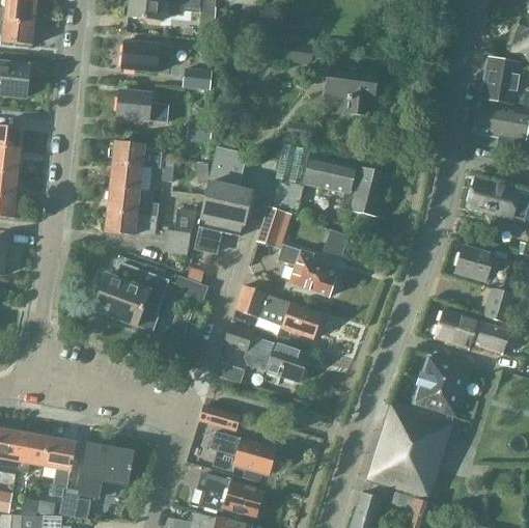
[(34,22),(37,0),(6,0),(5,7),(0,6),(0,19),(4,20),(4,18),(34,22)]
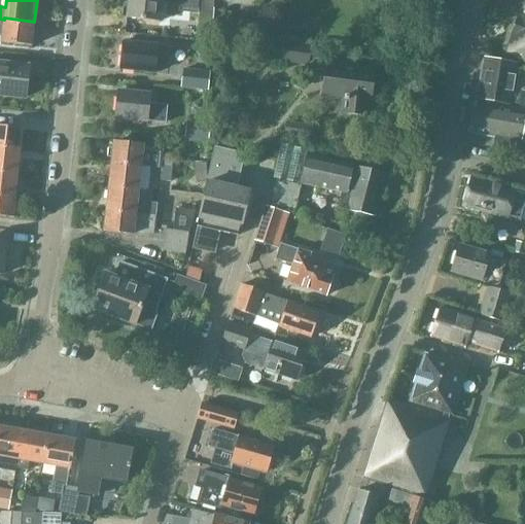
[(127,13),(127,14),(161,19),(163,0),(179,2),(179,0),(129,0),(126,0),(125,1),(124,11),(125,13),(127,13)]
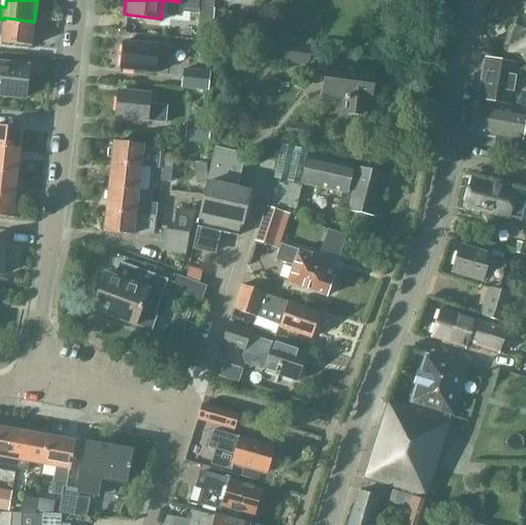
[(182,0),(181,10),(198,12),(199,0),(182,0)]
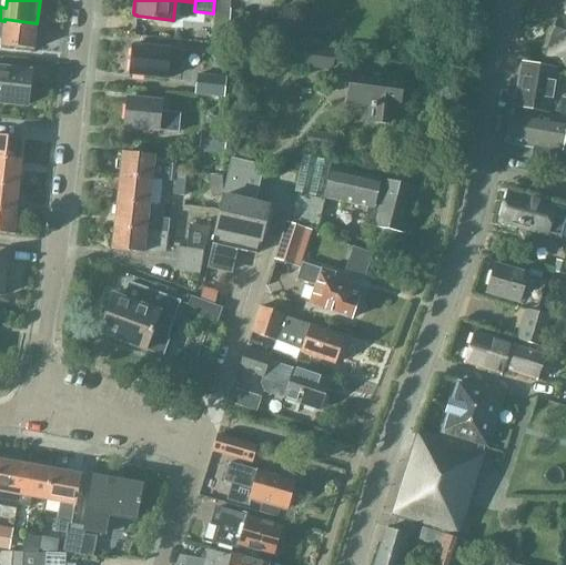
[(565,13),(561,11),(545,57),(565,64),(565,13)]
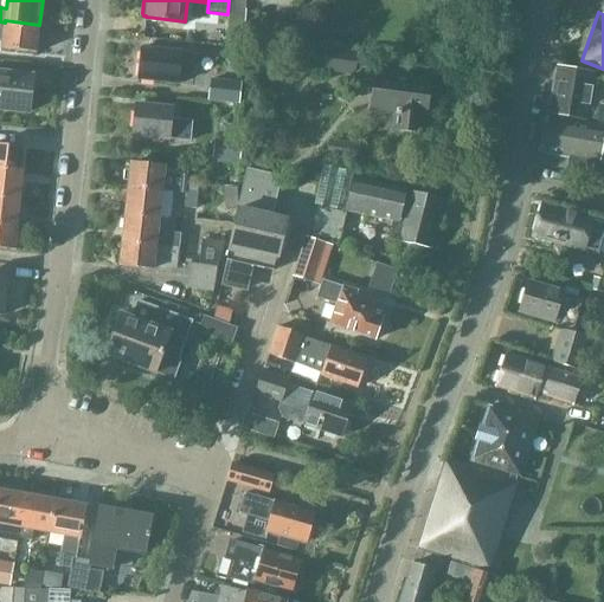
[(37,50),(39,25),(5,20),(5,23),(2,46),(37,50)]
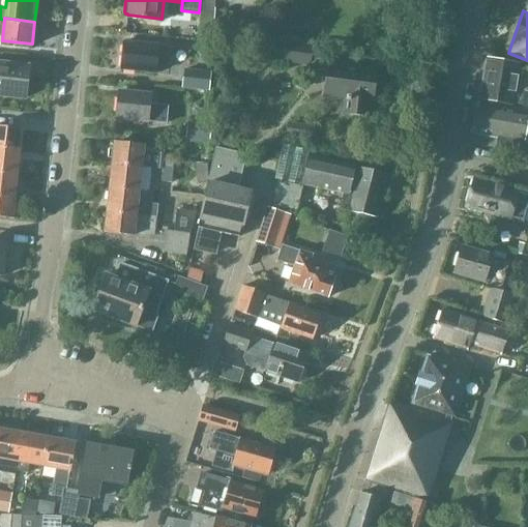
[(201,21),(200,33),(214,33),(215,21),(201,21)]
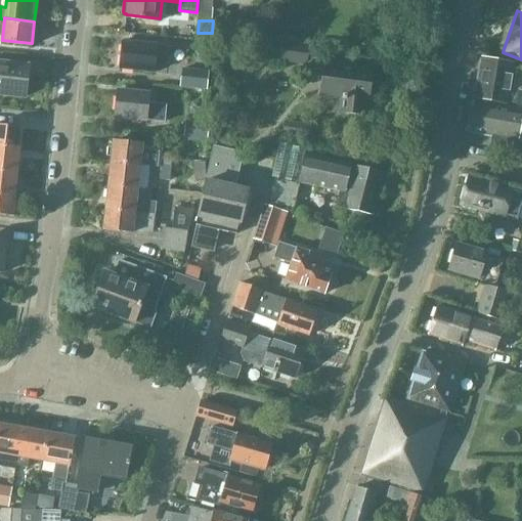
[(168,60),(170,45),(158,44),(158,42),(124,39),(121,67),(154,70),(156,59),(168,60)]
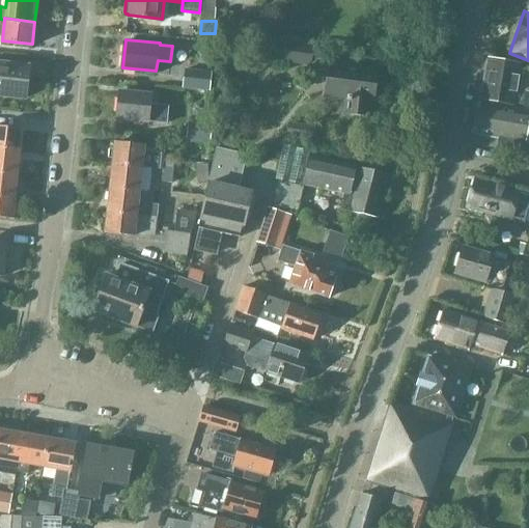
[(284,57),(310,61),(312,46),(286,42),(284,57)]
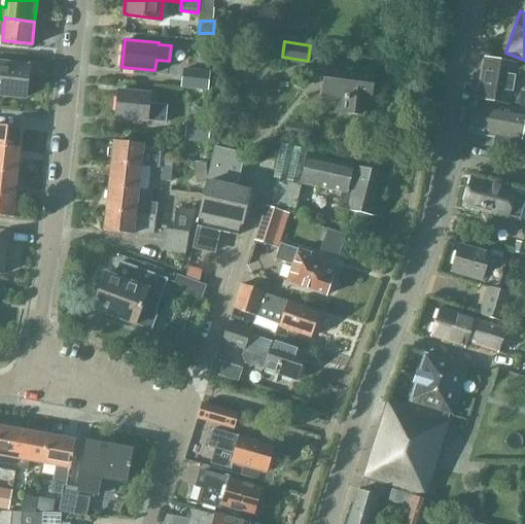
[(327,92),(343,93),(341,111),(369,114),(371,97),(372,97),(375,67),(331,62),(331,59),(316,57),(315,67),(330,69),(327,92)]
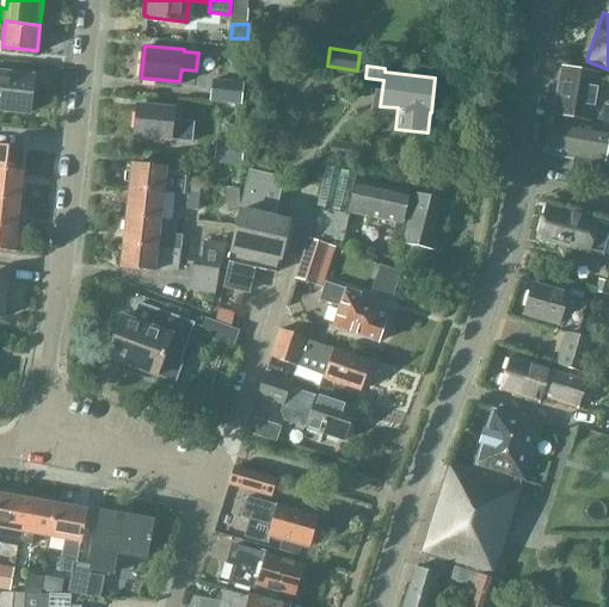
[(600,73),(561,66),(557,90),(559,90),(555,110),(591,117),(603,119),(603,117),(608,118),(608,79),(598,78),(600,73)]
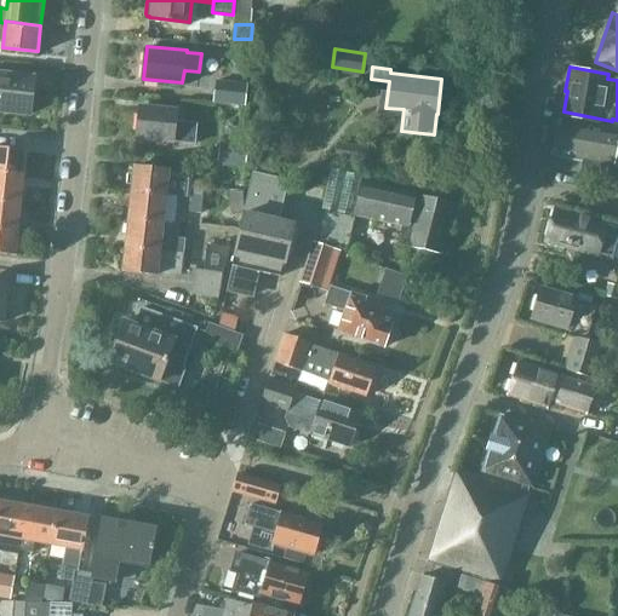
[(0,108),(30,111),(34,75),(0,70),(0,108)]
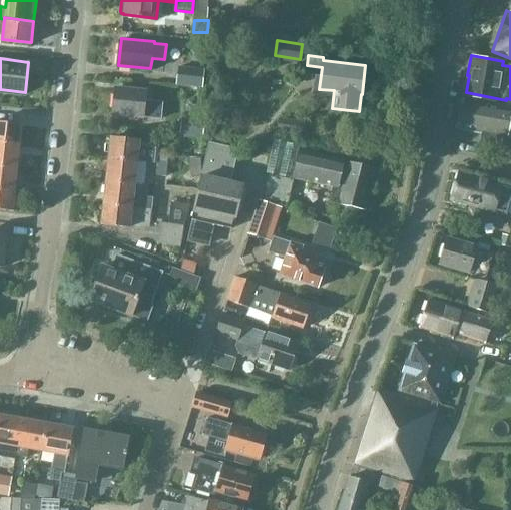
[(203,85),(205,68),(179,65),(177,82),(203,85)]
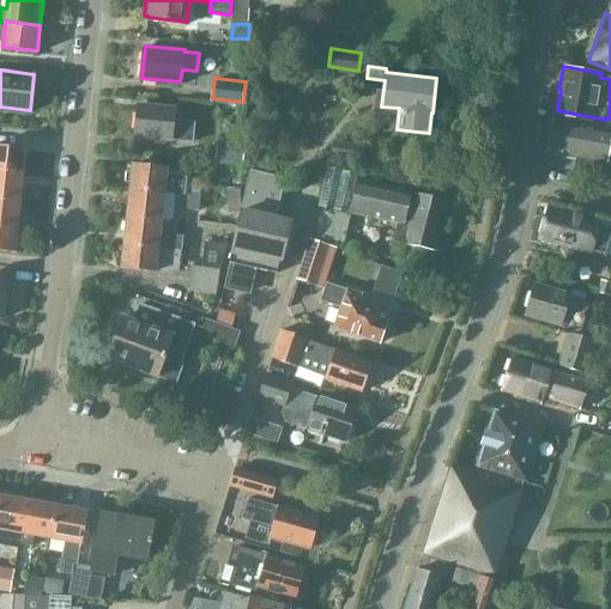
[(192,140),(194,121),(174,119),(175,107),(139,103),(135,134),(192,140)]
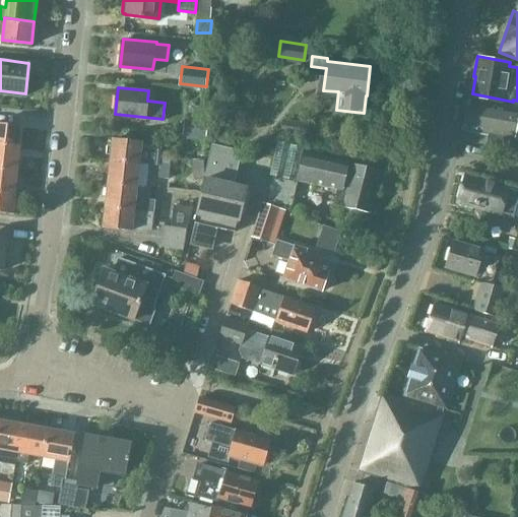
[(517,109),(469,100),(463,127),(491,133),(489,142),(517,147),(517,109)]
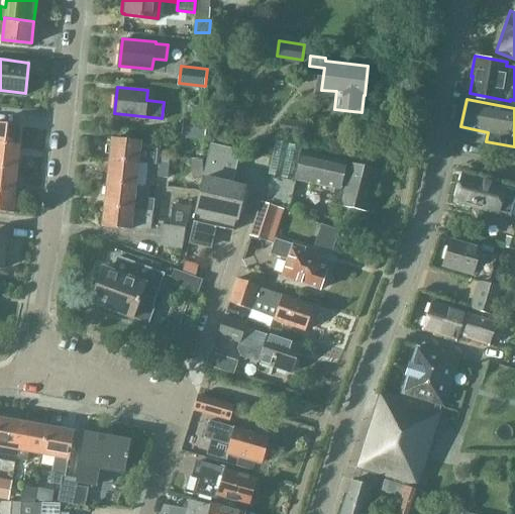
[(205,136),(207,120),(184,117),(183,133),(205,136)]
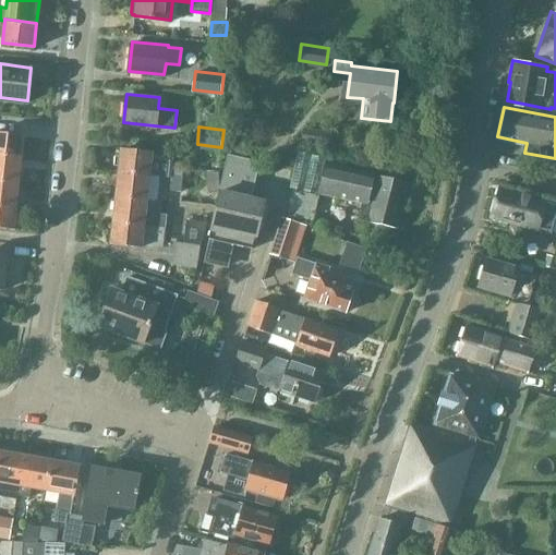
[(0,155),(22,157),(24,134),(0,131),(0,155)]
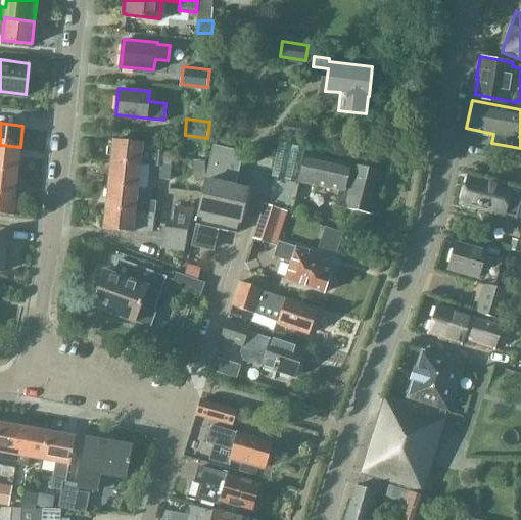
[(111,153),(110,159),(159,163),(160,155),(160,151),(149,150),(149,148),(141,147),(142,141),(112,138),(112,144),(108,144),(107,152),(111,153)]
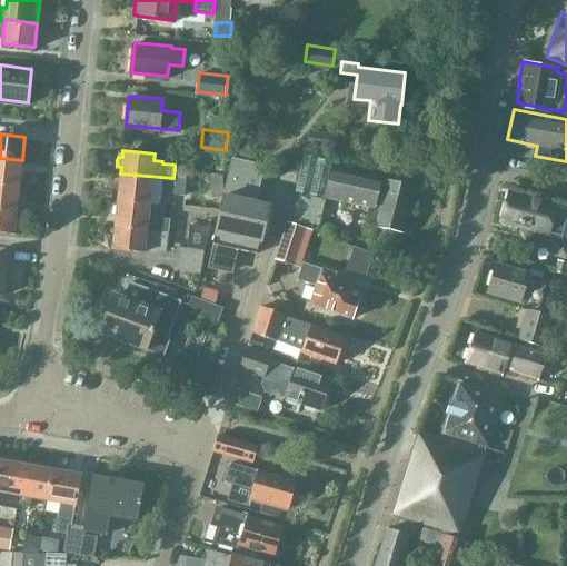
[(334,158),(305,151),(296,189),(325,196),(334,158)]
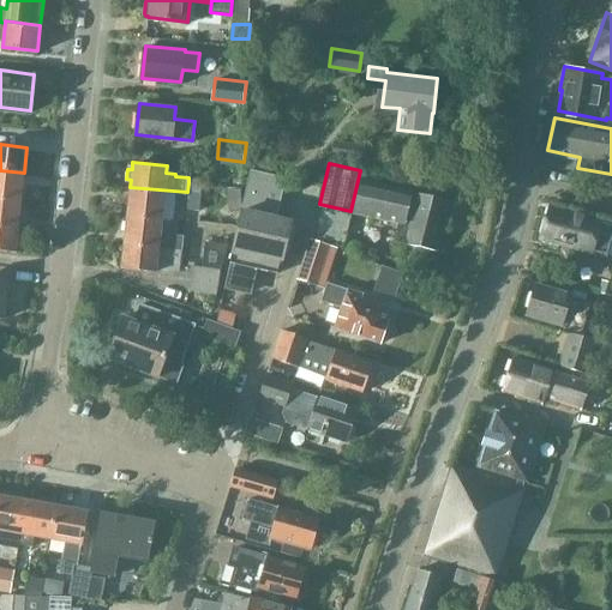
[(0,197),(21,199),(24,173),(0,170),(0,197)]
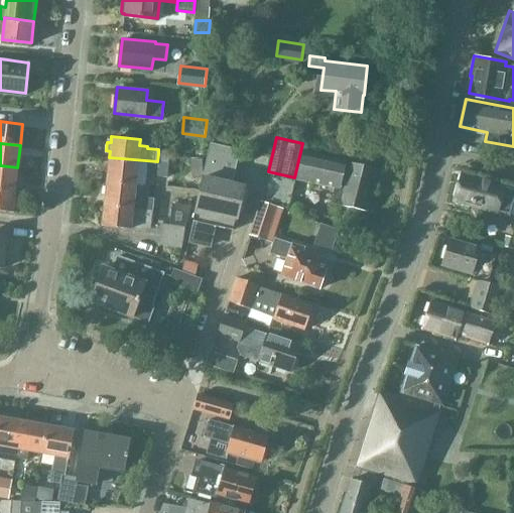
[(233,179),(239,150),(212,143),(205,173),(233,179)]
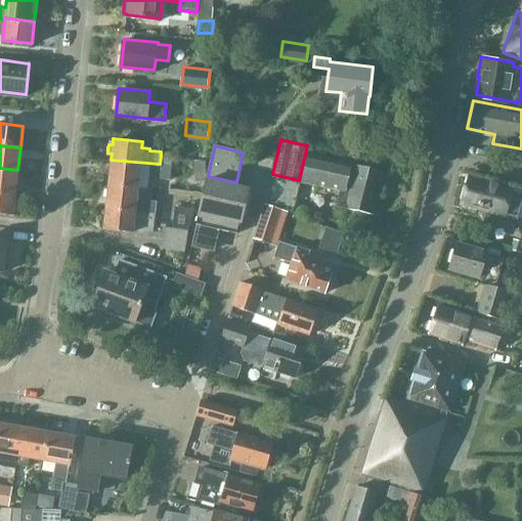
[(355,166),(351,165),(351,163),(306,153),(303,167),(300,180),(340,189),(336,204),(373,213),(383,170),(356,164),(355,166)]
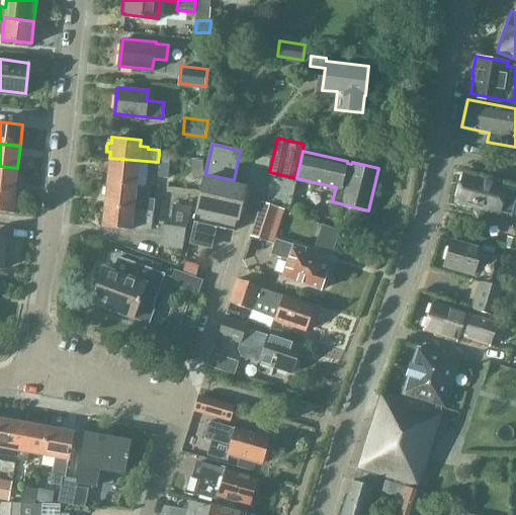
[(170,155),(159,154),(158,162),(109,158),(107,182),(145,185),(146,174),(157,175),(157,174),(168,175),(170,155)]
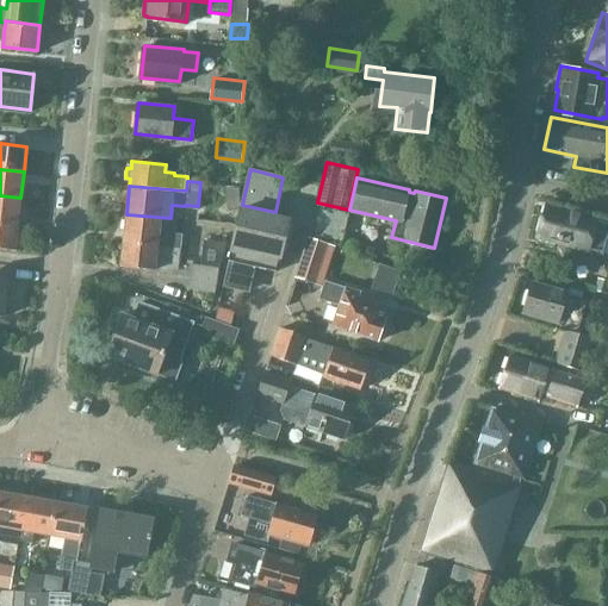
[(0,220),(18,224),(20,198),(0,195),(0,220)]
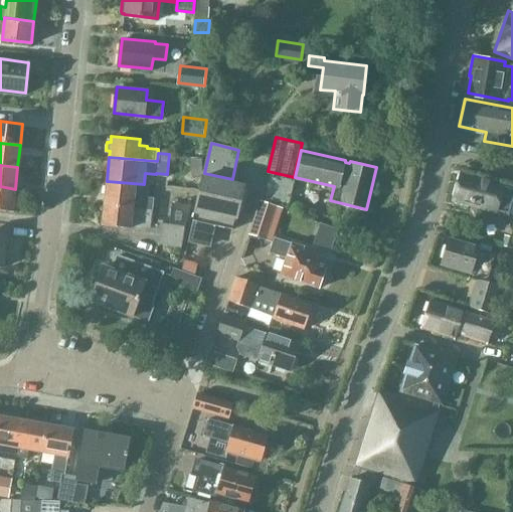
[(508,211),(512,196),(512,189),(502,186),(502,184),(462,173),(455,198),(494,208),(496,207),(508,211)]
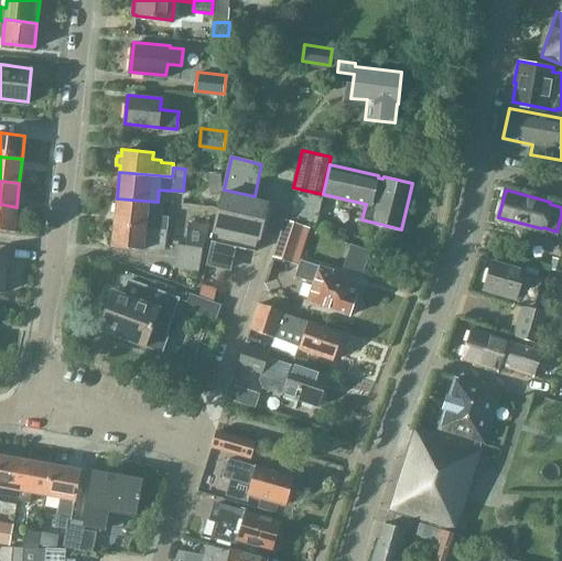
[(255,240),(256,240),(266,204),(223,193),(207,260),(229,266),(235,244),(252,248),(255,240)]
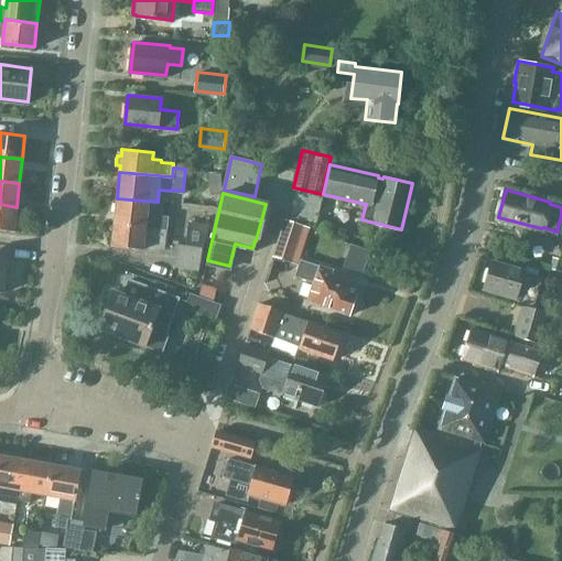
[(157,215),(158,202),(117,198),(115,223),(166,228),(168,216),(157,215)]
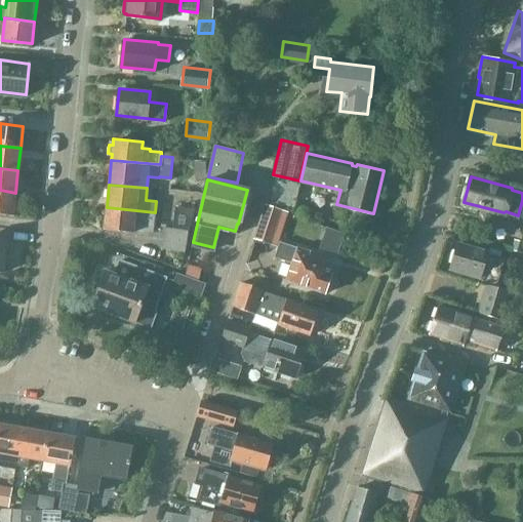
[(0,212),(13,214),(15,193),(0,190),(0,212)]
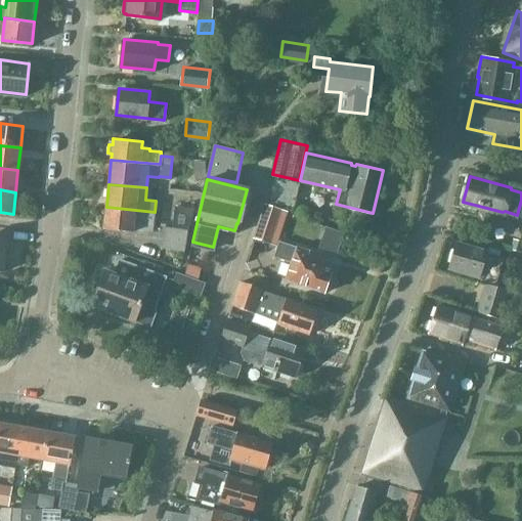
[(188,227),(190,209),(165,206),(163,223),(188,227)]
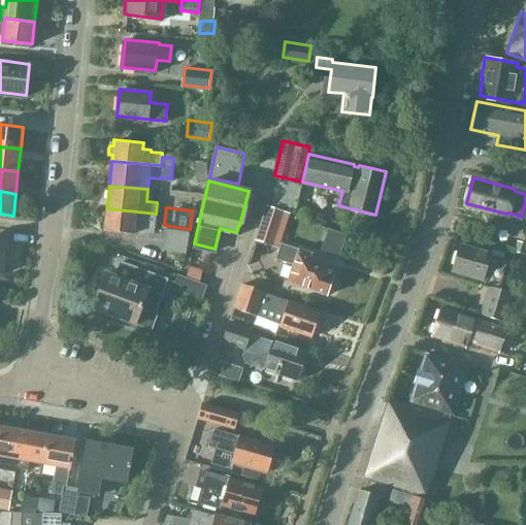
[(154,234),(156,214),(107,208),(105,229),(134,232),(154,234)]
